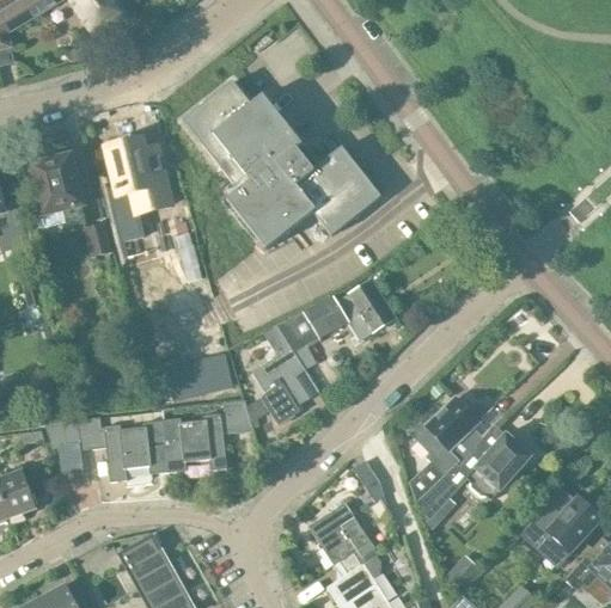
[(128,16),(127,14),(127,13),(118,0),(19,0),(0,12),(0,48),(8,47),(4,26),(30,10),(35,18),(57,4),(55,0),(72,0),(95,35),(109,25),(110,29),(115,28),(122,23),(127,18),(128,16)]
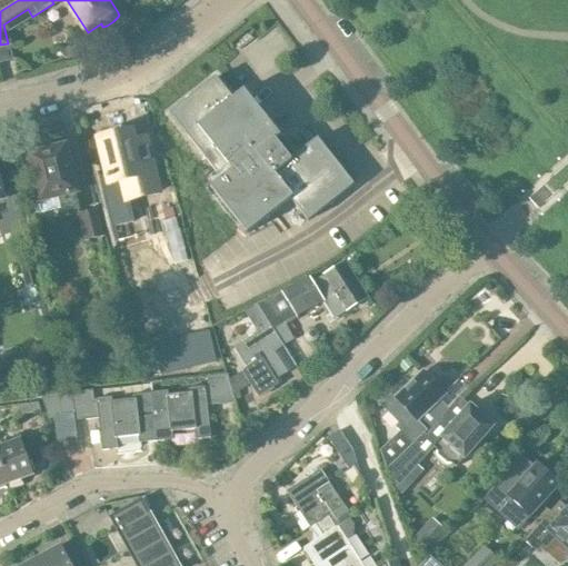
[(0,0),(0,11),(18,0),(0,0)]
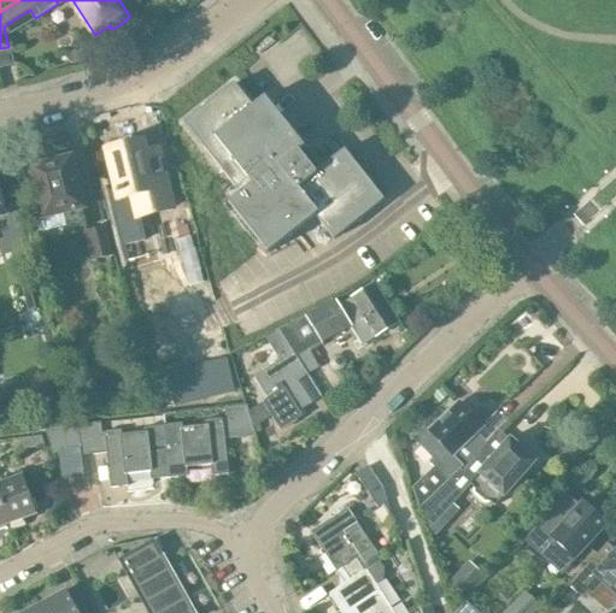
[(11,47),(0,48),(0,65),(0,66),(11,64),(13,58),(11,47)]
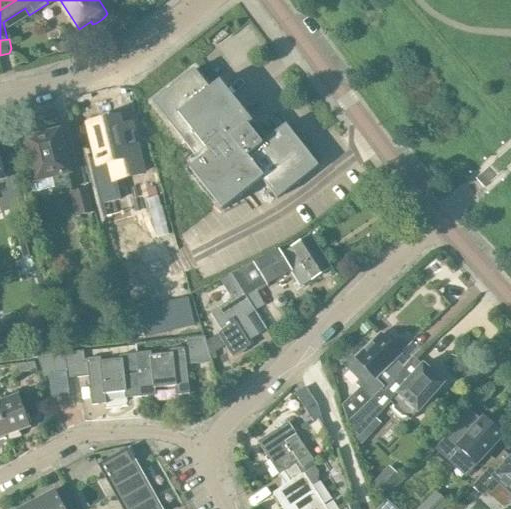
[(210,86),(195,66),(153,99),(199,158),(189,166),(223,208),(262,177),(277,196),(319,163),(286,122),(267,137),(220,78),(210,86)]
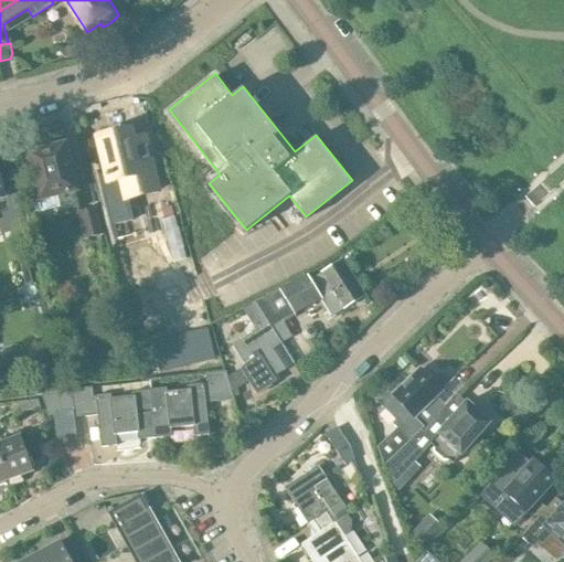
[(158,188),(150,157),(151,157),(150,152),(149,154),(147,146),(148,145),(148,144),(147,144),(145,135),(134,138),(131,128),(99,136),(108,170),(99,172),(112,223),(134,218),(128,195),(158,188)]
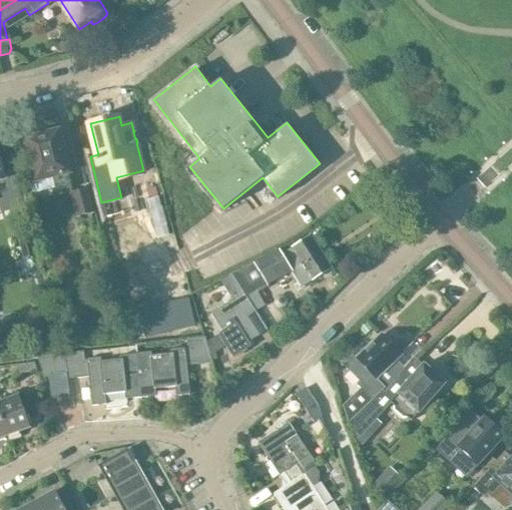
[(72,187),(58,130),(41,134),(40,132),(29,135),(30,140),(28,140),(35,168),(26,170),(28,179),(29,179),(32,190),(55,184),(56,190),(72,187)]
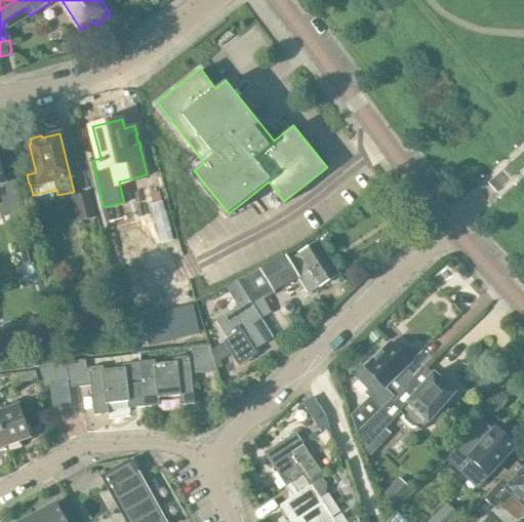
[(3,175),(0,161),(0,205),(2,213),(24,208),(14,173),(3,175)]
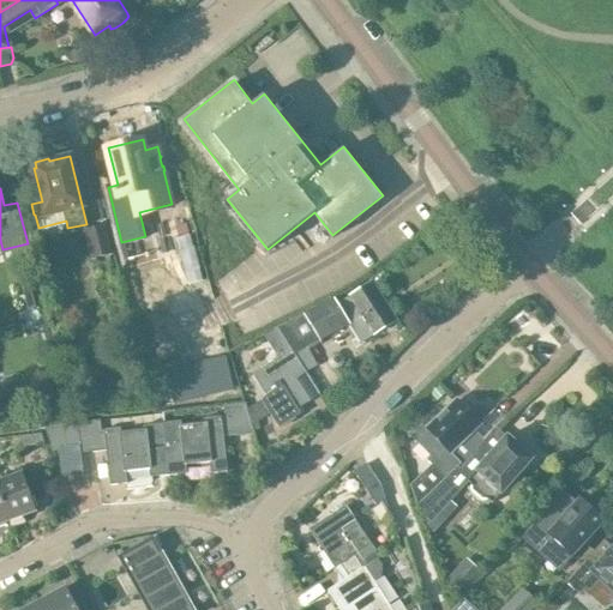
[(91,257),(113,252),(106,223),(84,228),(91,257)]
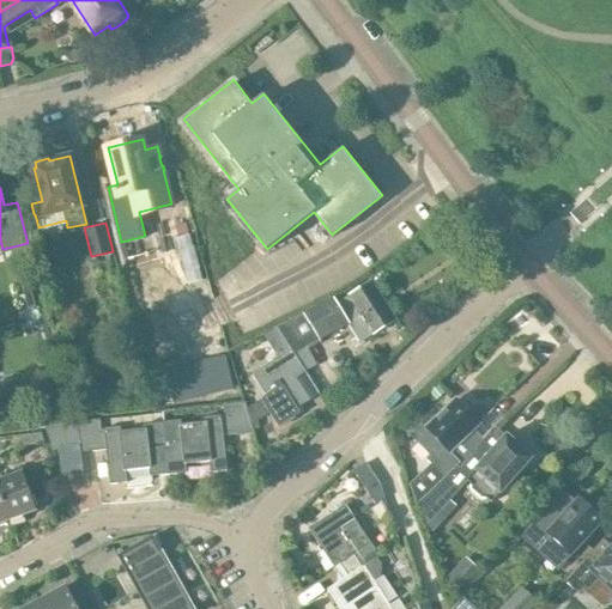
[(278,323),(295,351),(307,345),(308,347),(321,340),(320,336),(349,321),(361,339),(373,332),(373,333),(397,317),(373,279),(349,294),(350,296),(339,302),(334,296),(304,311),(303,311),(278,323)]
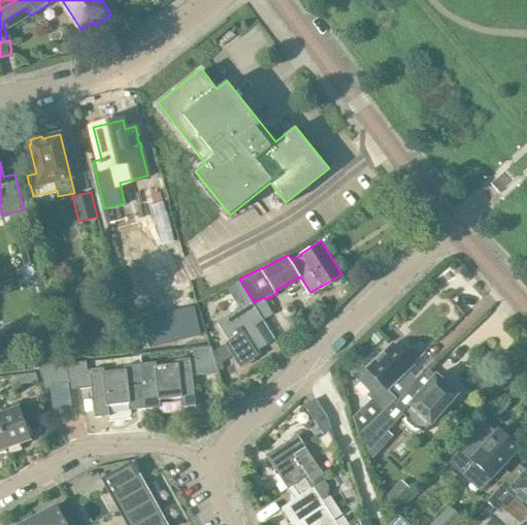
[(34,249),(23,252),(26,263),(37,261),(34,249)]
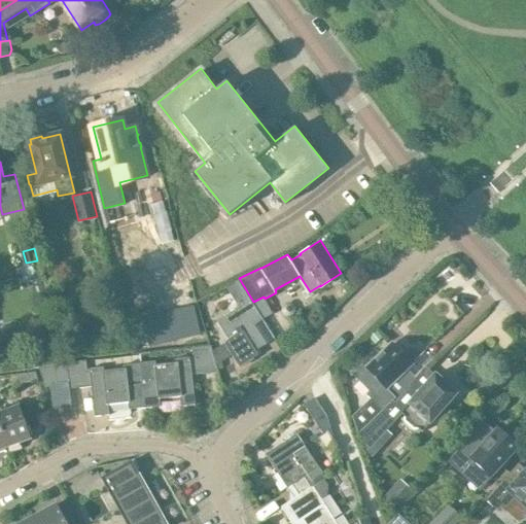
[(253,302),(239,278),(228,283),(241,305),(217,319),(229,338),(224,342),(240,365),(258,353),(256,349),(267,342),(254,323),(264,317),(253,302)]
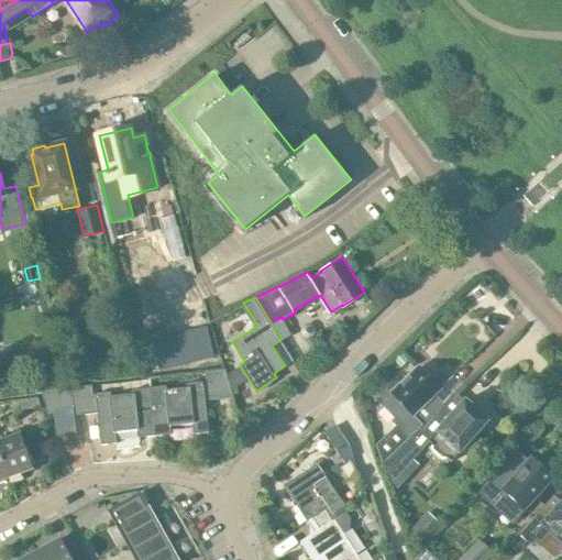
[(207,363),(218,361),(215,349),(204,352),(207,363)]
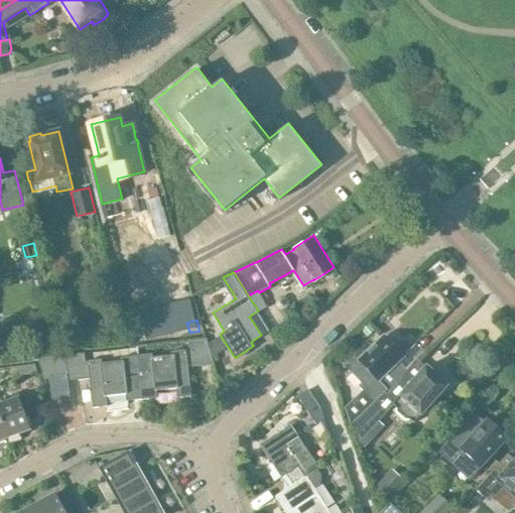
[(368,322),(362,328),(368,335),(374,329),(368,322)]
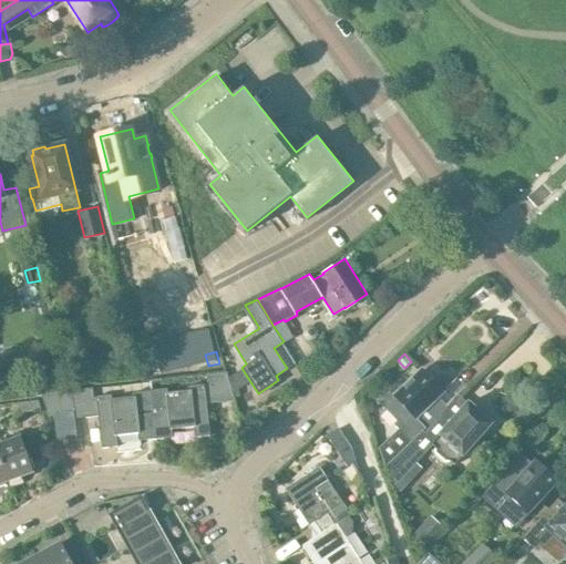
[(387,468),(459,393),(458,392),(449,403),(440,395),(444,390),(435,381),(436,376),(430,370),(425,371),(422,367),(395,392),(393,389),(381,401),(400,419),(397,422),(401,427),(380,448),(387,468)]
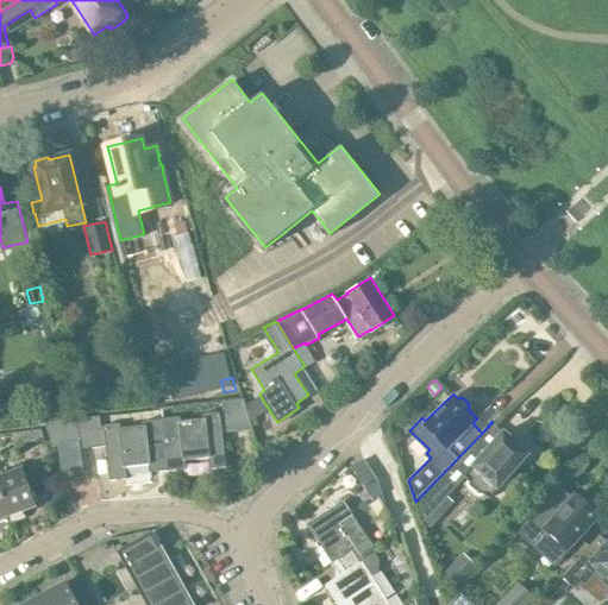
[(223,430),(252,427),(245,397),(221,399),(223,410),(163,416),(170,468),(185,467),(185,470),(187,470),(186,458),(208,455),(210,467),(226,465),(223,430)]
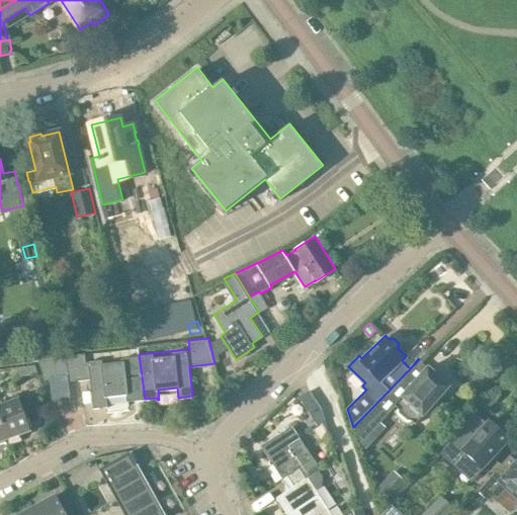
[(145,399),(139,354),(89,360),(88,352),(37,358),(46,379),(56,373),(68,372),(70,391),(71,391),(70,380),(91,377),(94,408),(107,407),(106,396),(126,394),(127,404),(130,404),(130,401),(145,399)]
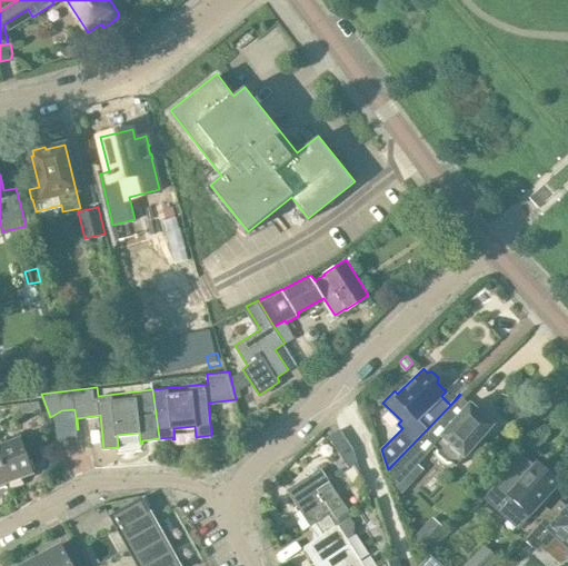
[(460,395),(388,469),(398,496),(414,479),(407,474),(434,445),(438,448),(438,454),(446,462),(451,460),(456,465),(470,449),(469,449),(491,424),(478,411),(480,409),(470,401),(470,403),(460,395)]
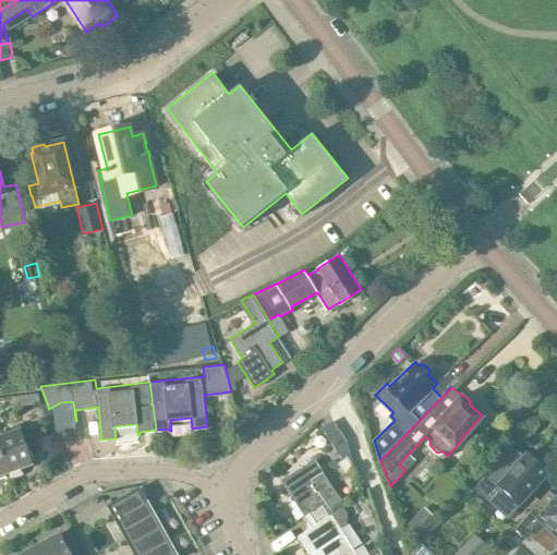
[(40,401),(39,395),(38,391),(17,394),(22,407),(40,401)]
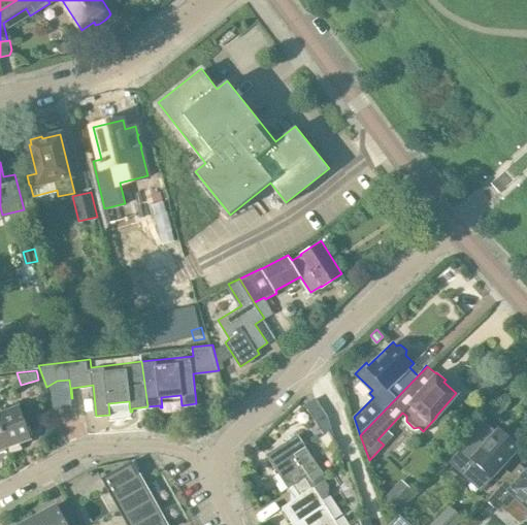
[(324,432),(332,427),(328,415),(316,396),(304,403),(324,432)]
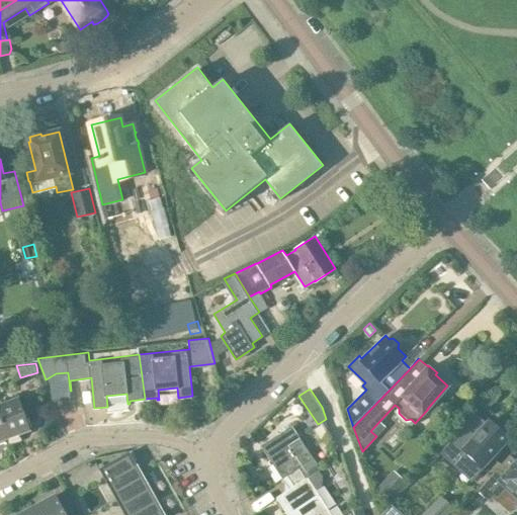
[(0,403),(0,415),(8,438),(31,430),(24,412),(25,411),(27,408),(27,404),(26,401),(25,398),(22,396),(19,394),(16,394),(12,394),(9,400),(10,400),(0,403)]
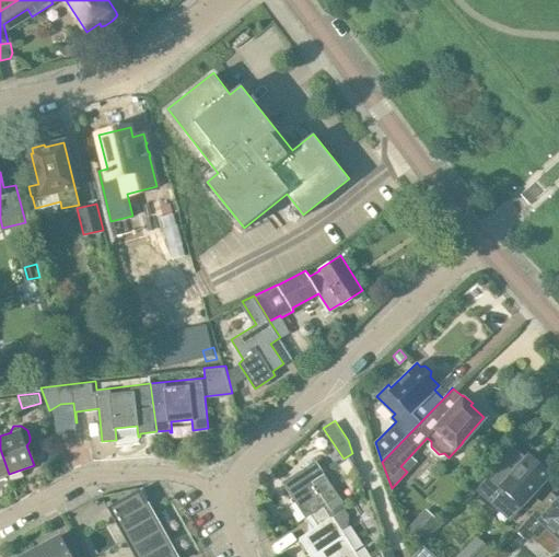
[(513,447),(476,487),(489,499),(498,490),(517,510),(525,502),(551,473),(530,453),(526,457),(513,447)]
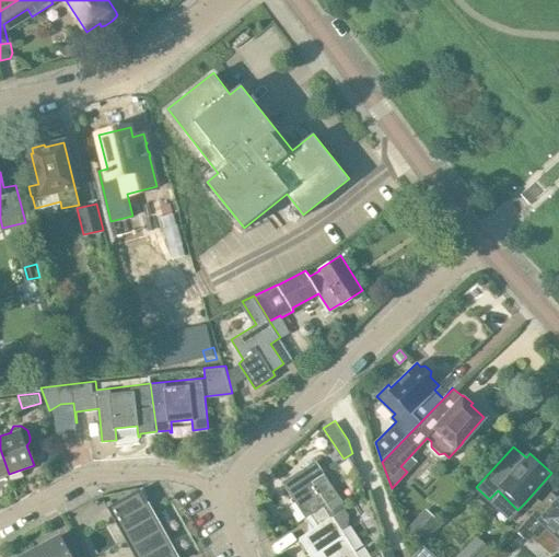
[(0,477),(9,474),(0,449),(0,477)]
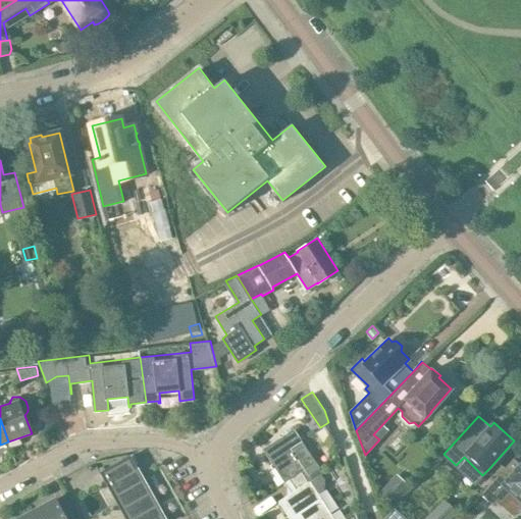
[(310,479),(322,471),(295,428),(263,449),(284,481),(303,469),(310,479)]
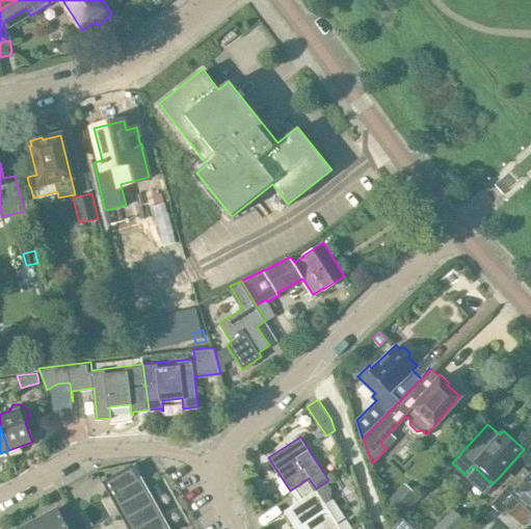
[(167,528),(132,464),(102,480),(129,528),(167,528)]
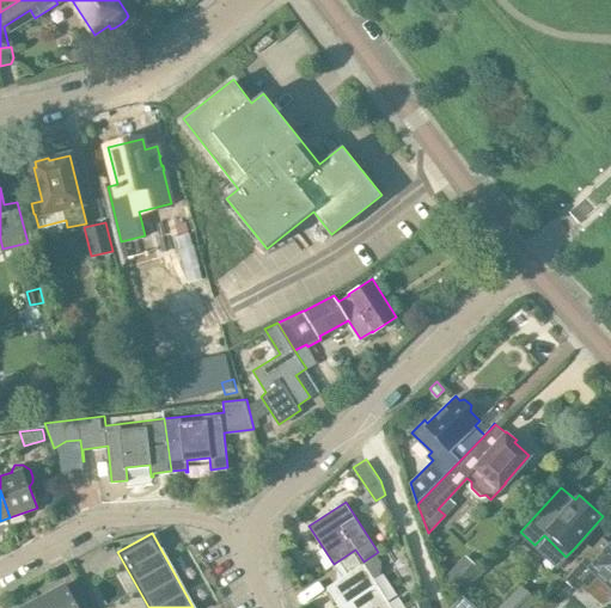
[(610,542),(603,535),(563,577),(579,591),(582,588),(587,591),(600,577),(610,585),(610,542)]
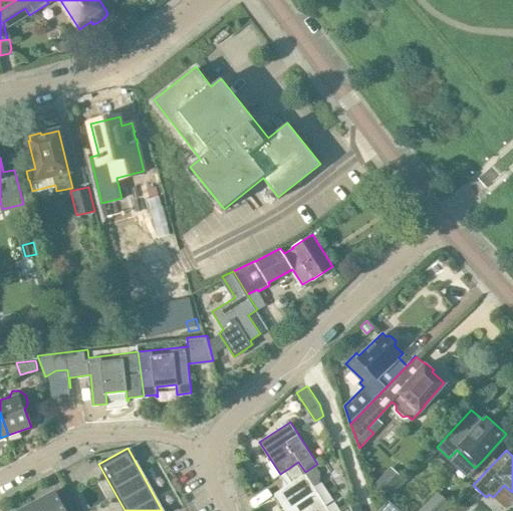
[(318,465),(317,464),(305,472),(298,462),(280,474),(280,475),(286,485),(274,493),(286,510),(320,510),(319,509),(330,501),(318,481),(313,485),(305,473),(318,465)]
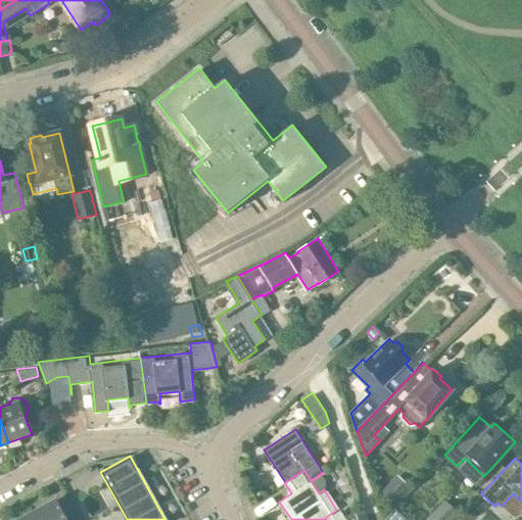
[(398,475),(380,495),(392,507),(411,487),(398,475)]
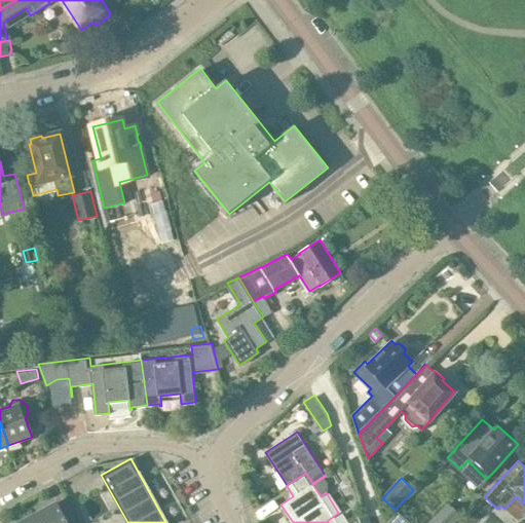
[(37,522),(68,522),(57,501),(33,515),(37,522)]
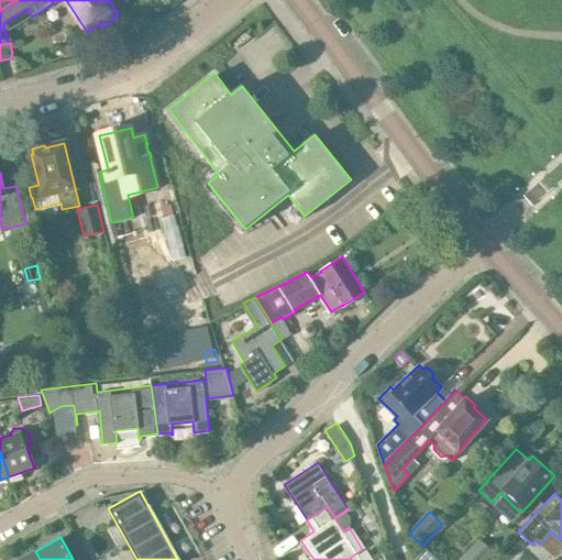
[(443,559),(484,559),(493,551),(480,538),(460,558),(440,539),(431,548),(443,559)]
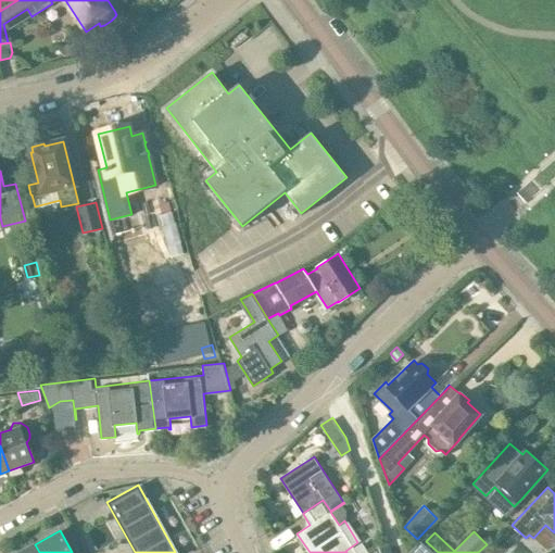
[(411,552),(434,552),(420,539),(408,551),(411,552)]
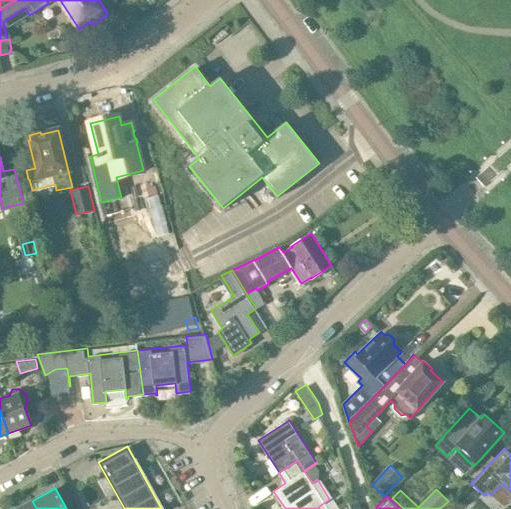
[(349,503),(350,508),(360,508),(358,500),(349,503)]
